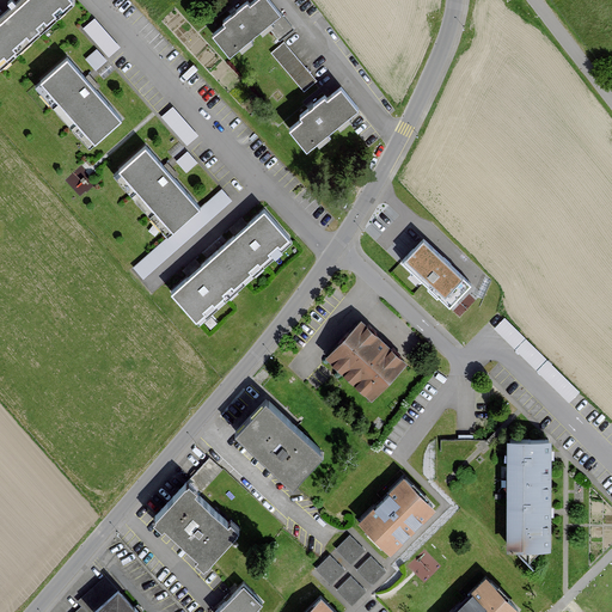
[(19,0),(0,17),(0,69),(75,4),(72,0),(19,0)]
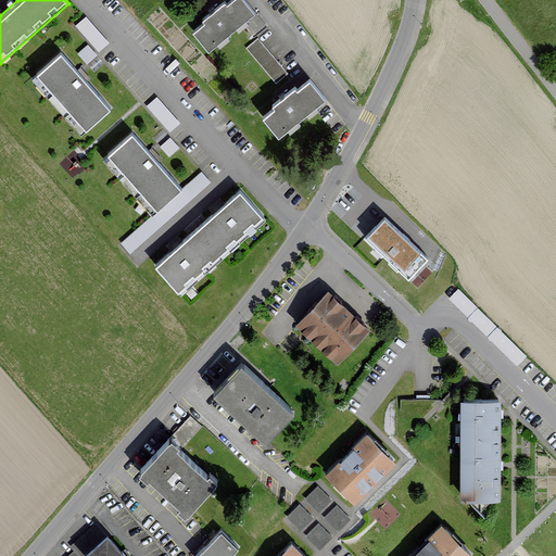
[(207,24),(196,34),(213,54),(261,14),(249,0),(237,0),(231,4),(229,2),(205,21),(207,24)]
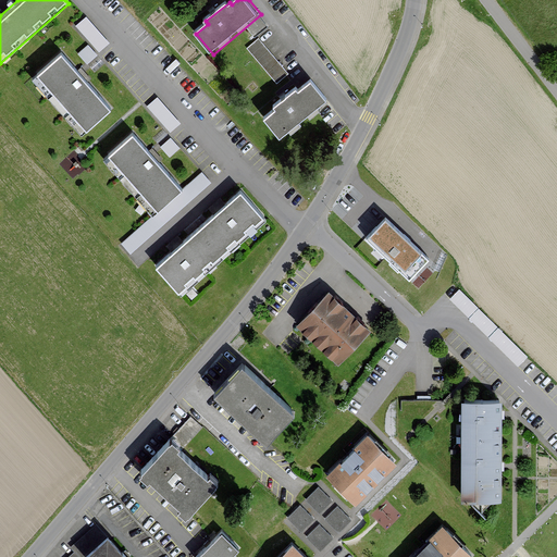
[(86,16),(76,26),(99,52),(110,44),(86,16)]
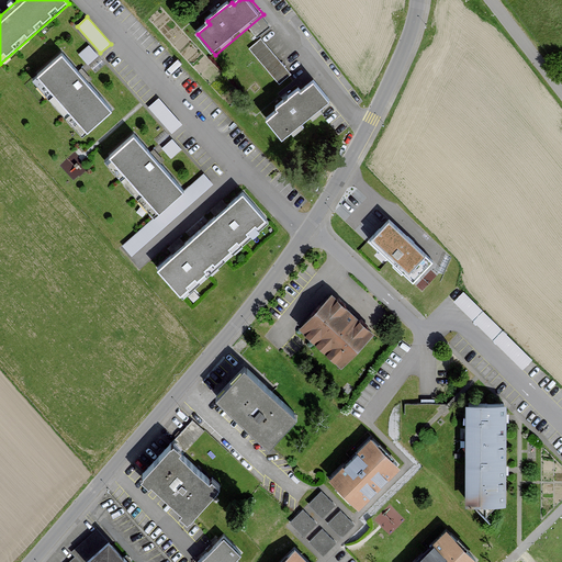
[(291,71),(259,36),(247,47),(279,82),(291,71)]
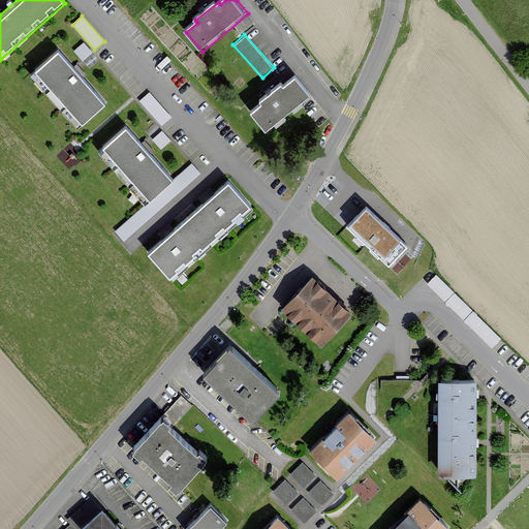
[(84,42),(73,52),(83,62),(93,53),(84,42)]
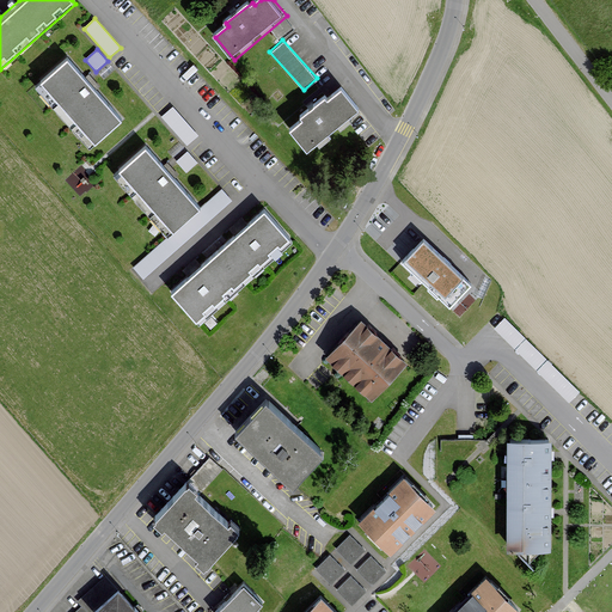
[(93,144),(121,118),(87,80),(67,57),(38,81),(93,144)]
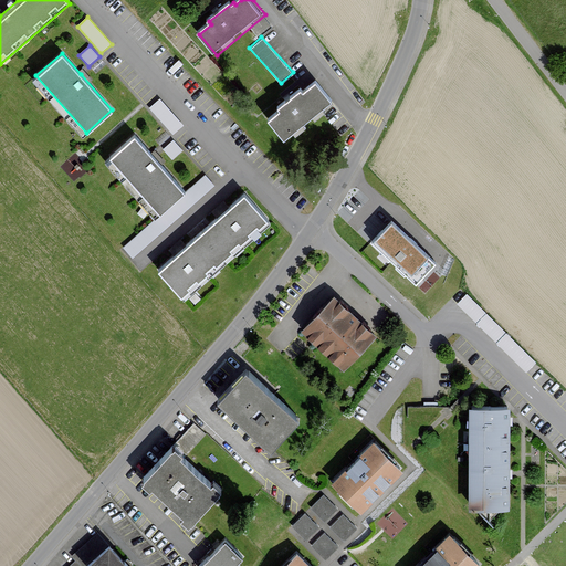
[(283,112),(271,121),(289,143),(336,103),(321,81),(307,92),(305,88),(281,108),(283,112)]
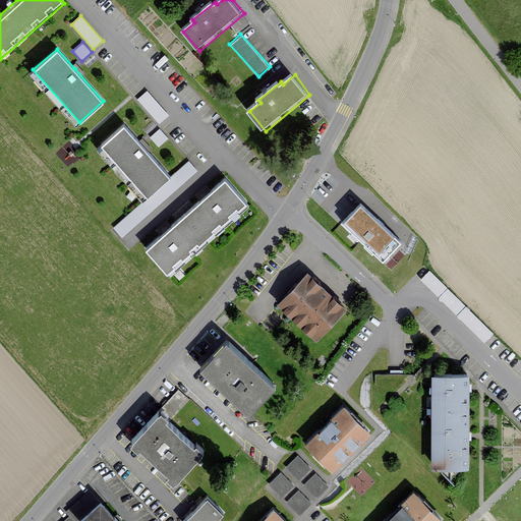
[(148,92),(137,101),(159,125),(169,116),(148,92)]
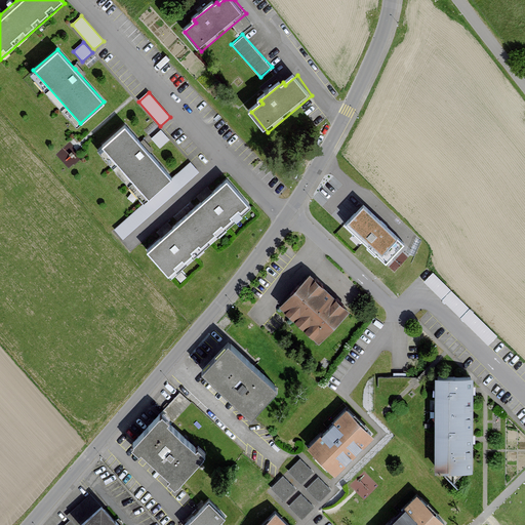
[(172,178),(125,124),(102,146),(147,200),(172,178)]
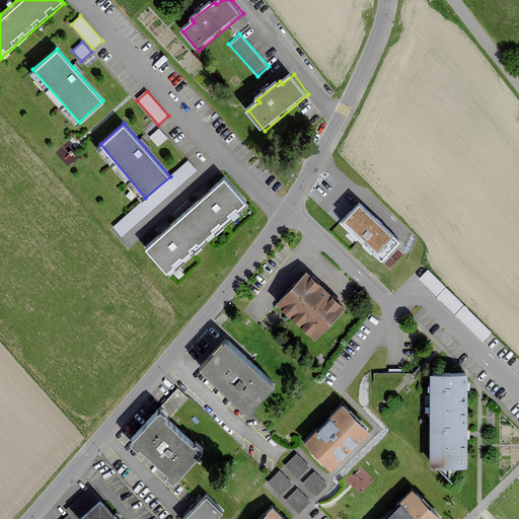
[(159,129),(149,137),(158,147),(168,139),(159,129)]
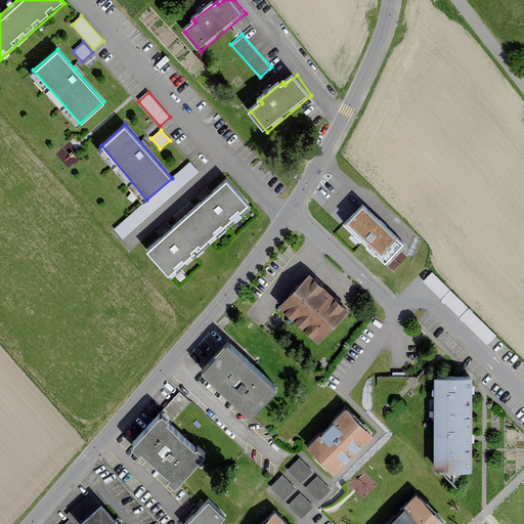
[(189,163),(114,230),(123,241),(199,173),(189,163)]
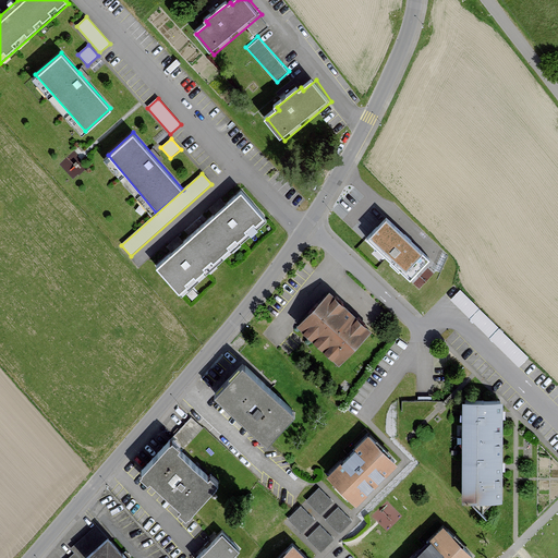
[(265,217),(241,191),(218,211),(177,247),(156,266),(180,292),(265,217)]
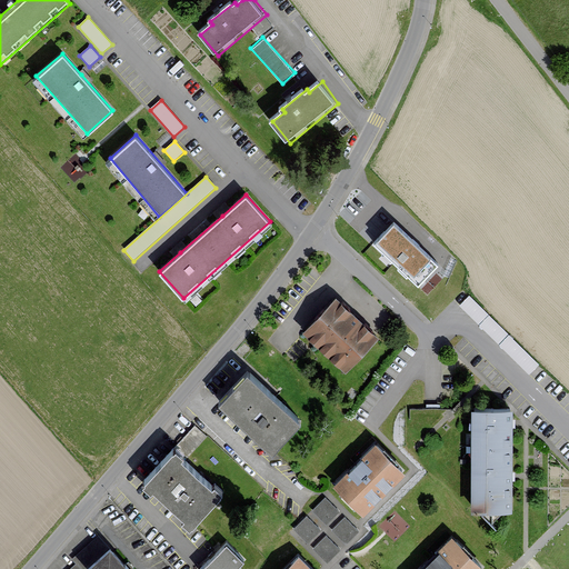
[(402,229),(377,255),(423,300),(449,273),(402,229)]
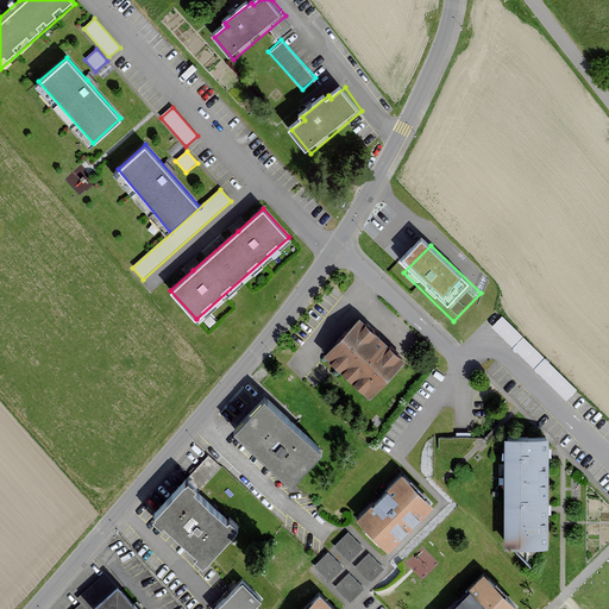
[(502,312),(491,322),(567,396),(578,385),(502,312)]
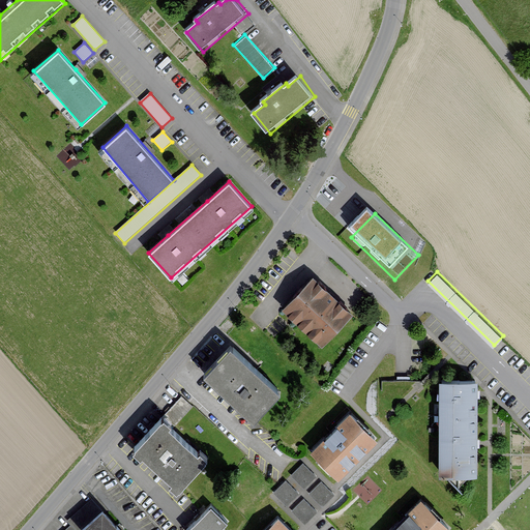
[(355,310),(317,273),(284,307),(322,344),(355,310)]
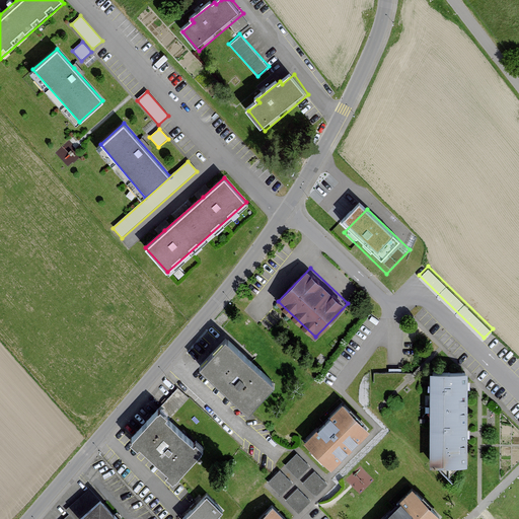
[(278,382),(230,338),(206,363),(253,408),(278,382)]
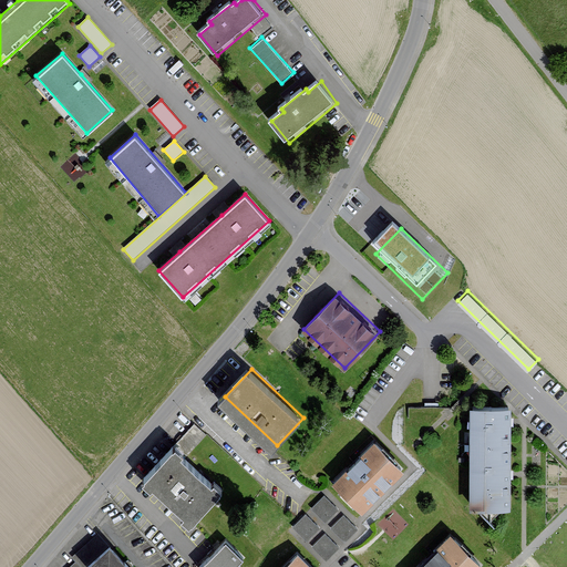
[(508,419),(508,408),(472,408),(471,509),(507,509),(508,477),(508,474),(508,471),(508,428),(508,422),(508,419)]
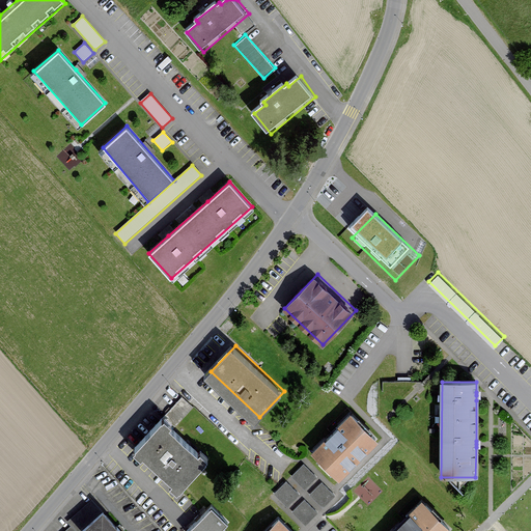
[(191,408),(180,398),(135,448),(145,457),(148,453),(176,478),(173,482),(182,490),(213,455),(205,448),(203,450),(175,425),(191,408)]
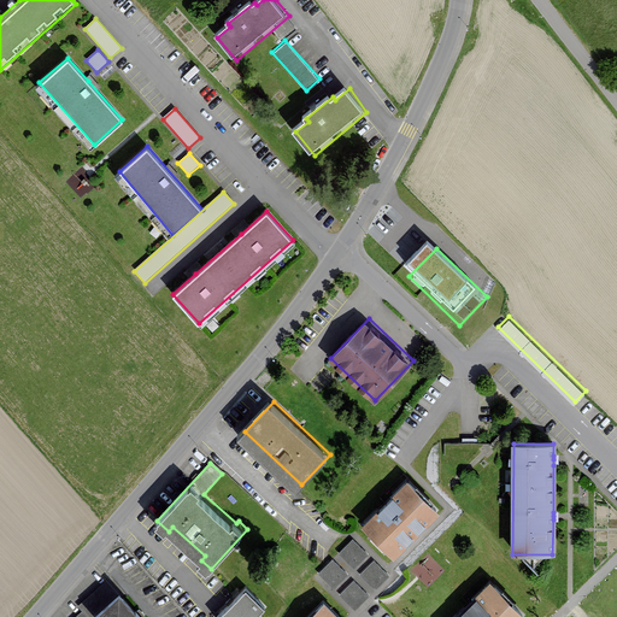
[(441,510),(410,479),(364,523),(394,554),(416,534),(441,510)]
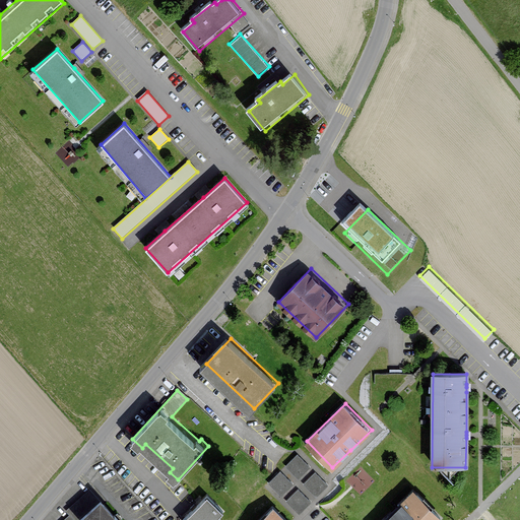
[(309,467),(297,454),(285,466),(298,478),(309,467)]
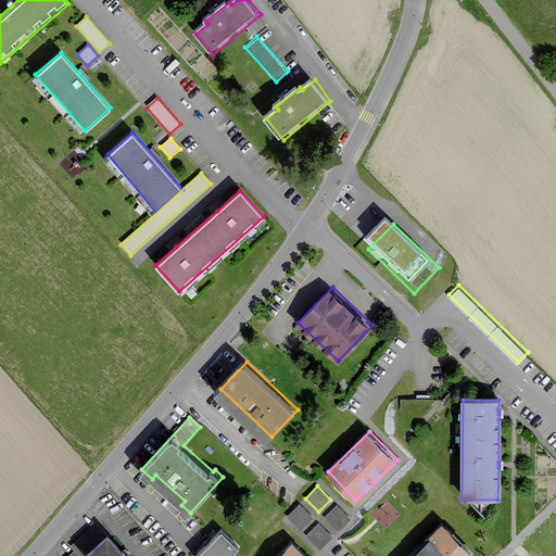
[(375,510),(388,525),(401,512),(389,497),(375,510)]
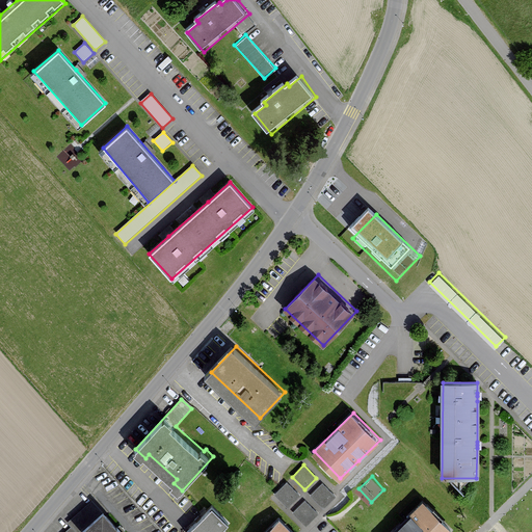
[(298,495),(286,482),(274,494),(287,506),(298,495)]
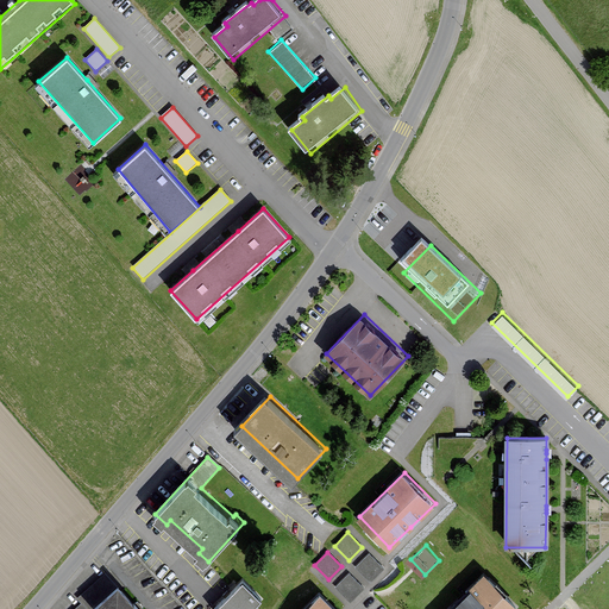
[(383,567),(369,553),(355,566),(369,581),(383,567)]
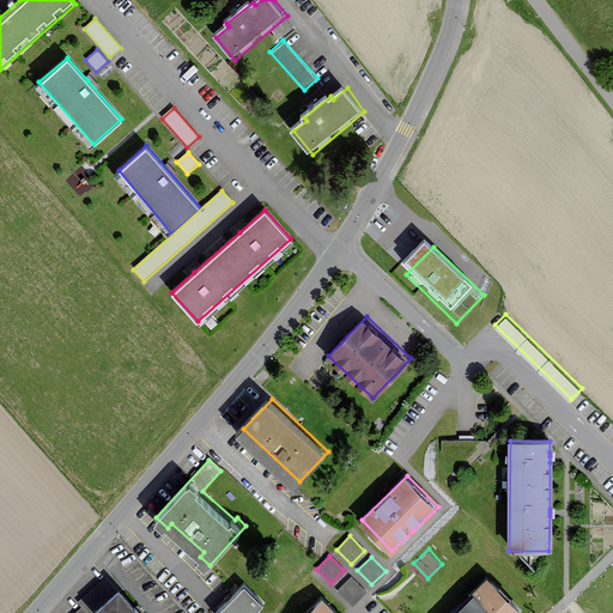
[(521,612),(526,608),(490,575),(453,612),(521,612)]
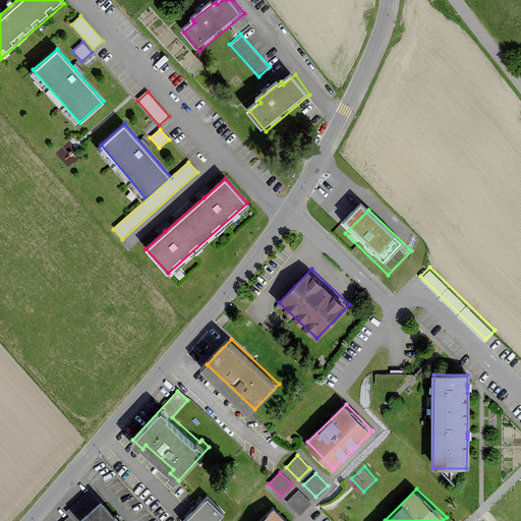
[(310,503),(298,489),(286,502),(298,514),(310,503)]
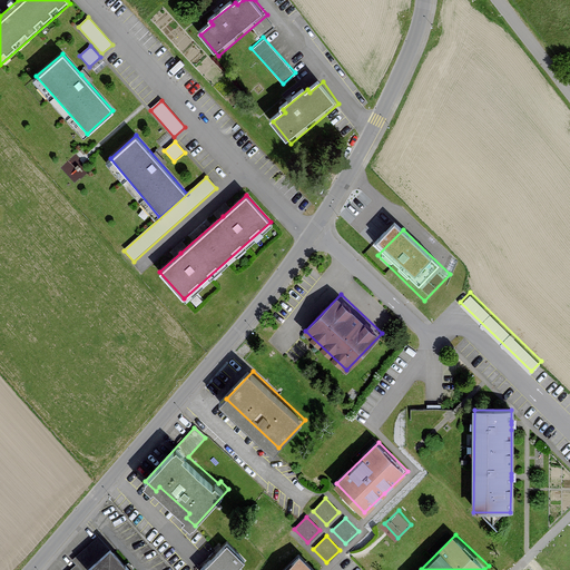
[(84,569),(107,550),(96,538),(69,561),(74,566),(68,569),(84,569)]
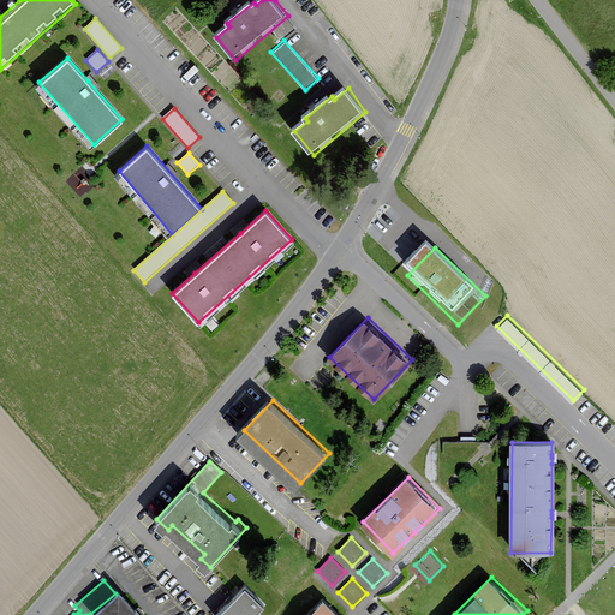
[(255,614),(262,608),(240,589),(215,614),(255,614)]
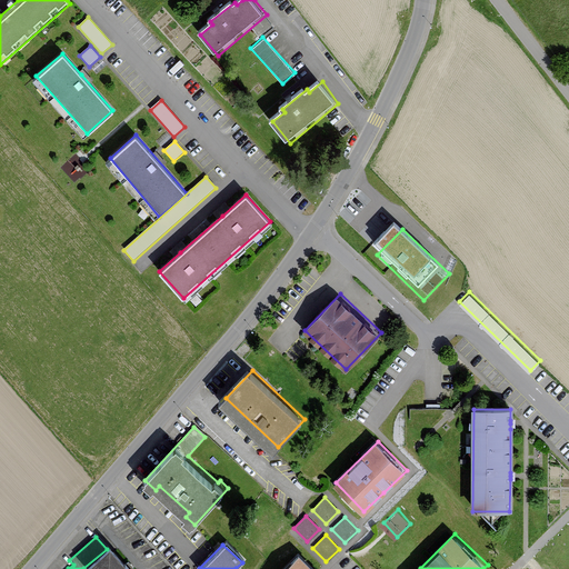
[(135,568),(113,546),(90,568),(135,568)]
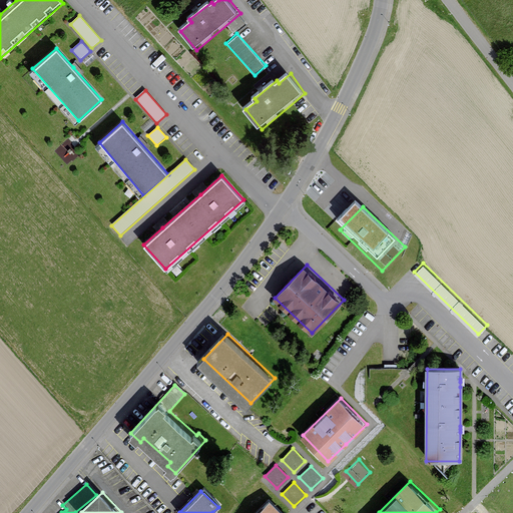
[(285,512),(272,499),(257,512),(285,512)]
